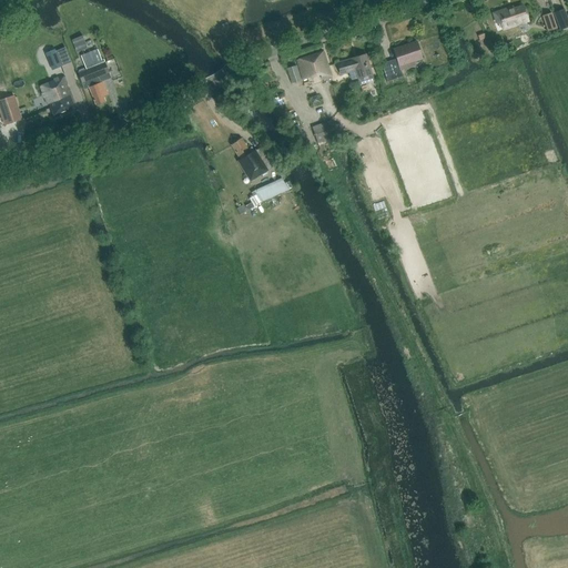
[(511,10),(511,8),(493,14),(496,24),(499,22),(501,31),(528,22),(523,6),(511,10)]
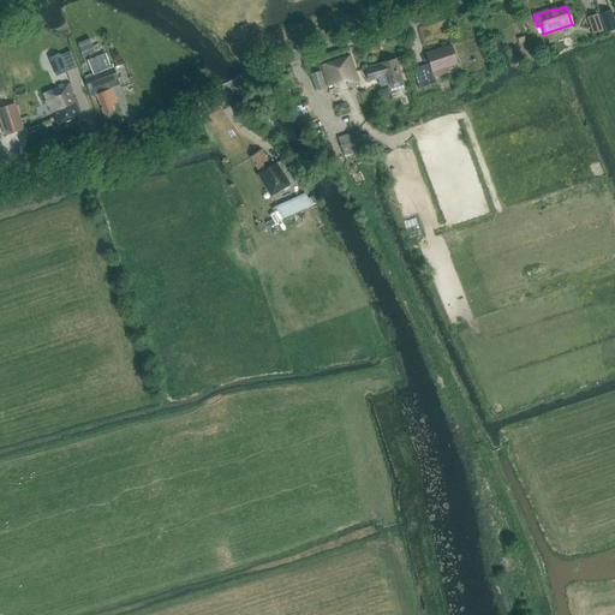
[(614,29),(614,21),(614,18),(610,10),(599,15),(607,33),(614,29)]
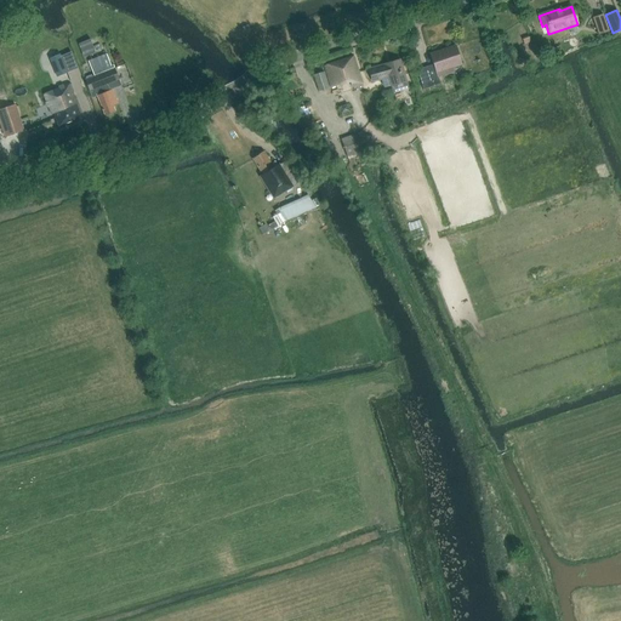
[(608,32),(602,15),(592,18),(597,35),(608,32)]
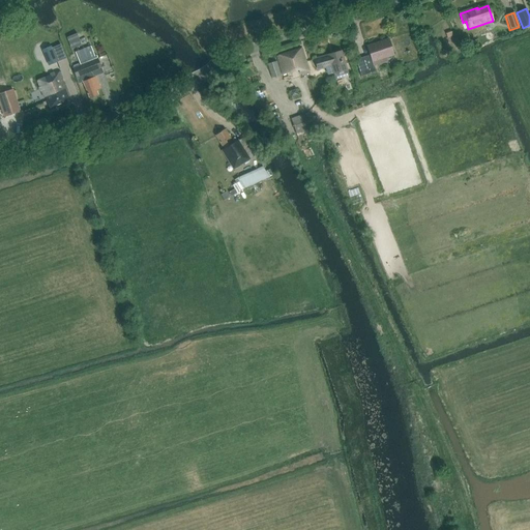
[(67,37),(71,49),(81,45),(77,33),(67,37)]
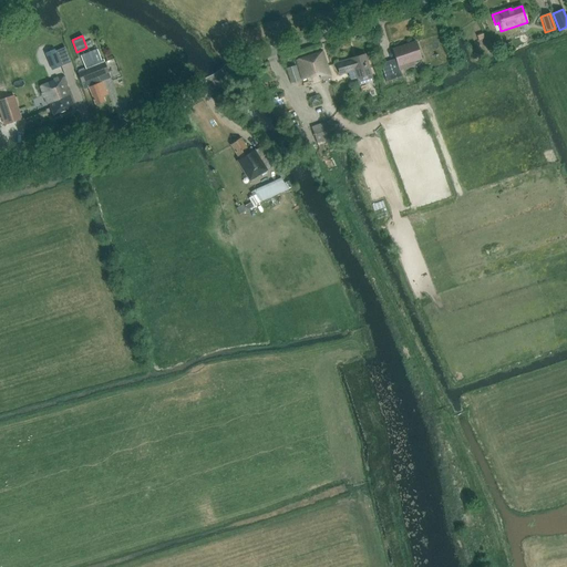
[(44,48),(47,53),(45,53),(51,70),(60,66),(59,63),(64,61),(62,54),(61,55),(55,42),(44,48)]
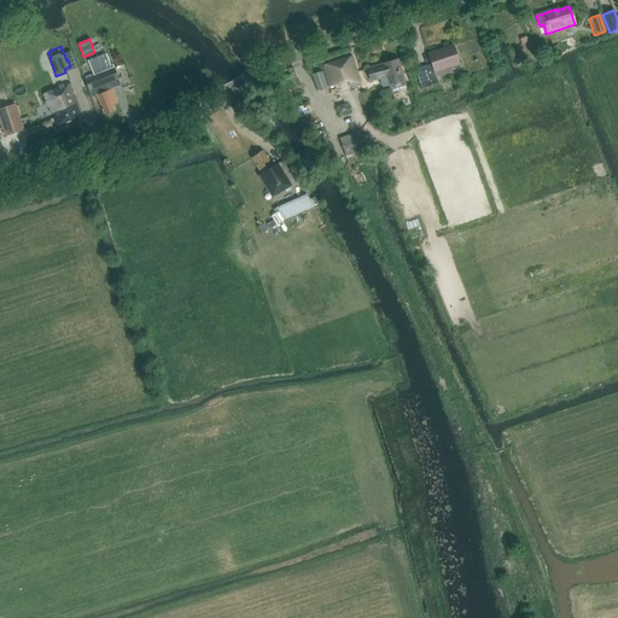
[(437,85),(435,77),(448,73),(450,68),(459,64),(453,46),(427,54),(432,66),(424,69),(430,87),(437,85)]
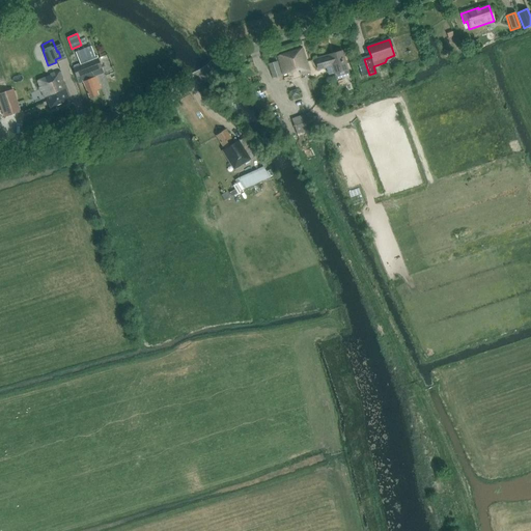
[(95,59),(91,47),(76,53),(80,65),(73,68),(79,84),(83,82),(89,99),(99,95),(96,91),(101,89),(95,77),(93,78),(91,73),(102,68),(98,58),(95,59)]
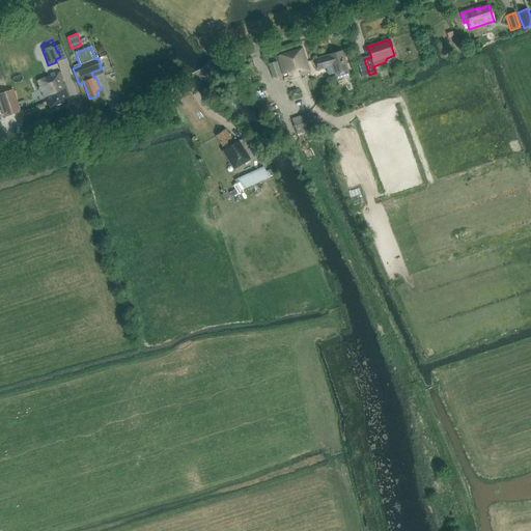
[(301,48),(278,55),(283,75),(297,71),(298,73),(300,72),(301,75),(308,72),(301,48)]
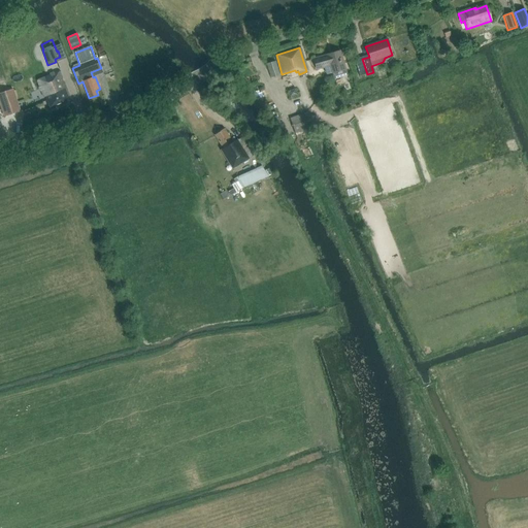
[(344,70),(340,52),(314,60),(316,69),(327,66),(328,71),(331,71),(332,73),(344,70)]
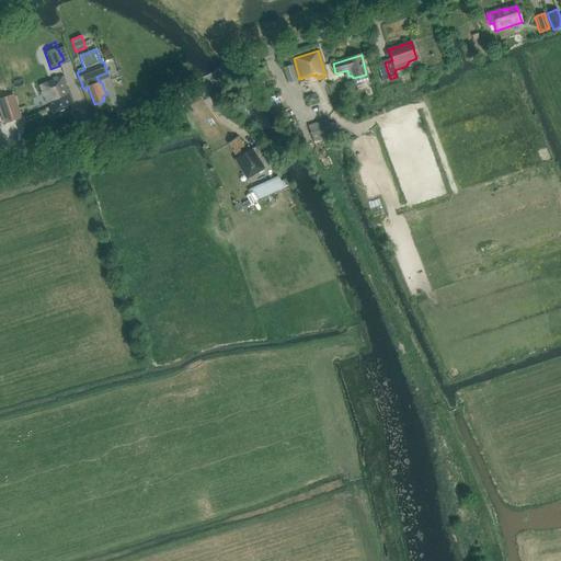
[(297,79),(293,65),(283,68),(287,82),(297,79)]
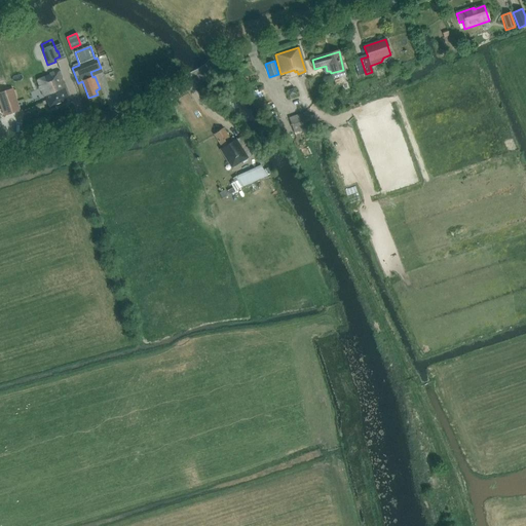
[(36,81),(43,98),(44,97),(49,108),(69,100),(58,72),(36,81)]
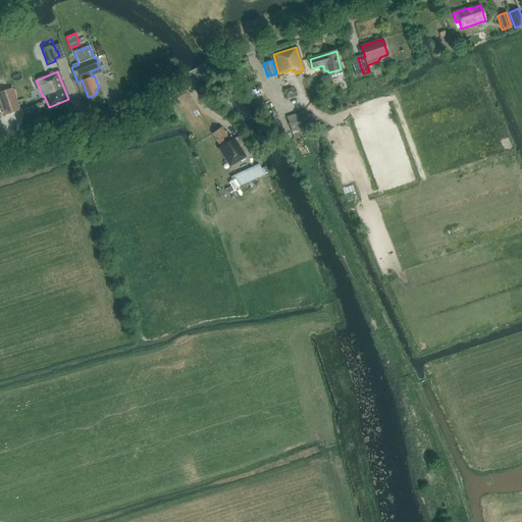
[(20,110),(13,89),(0,93),(0,105),(3,116),(20,110)]
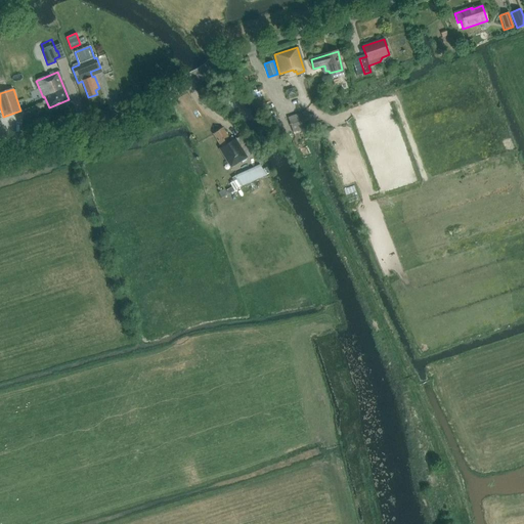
[(296,135),(311,130),(305,111),(288,117),(293,133),(295,132),(296,135)]
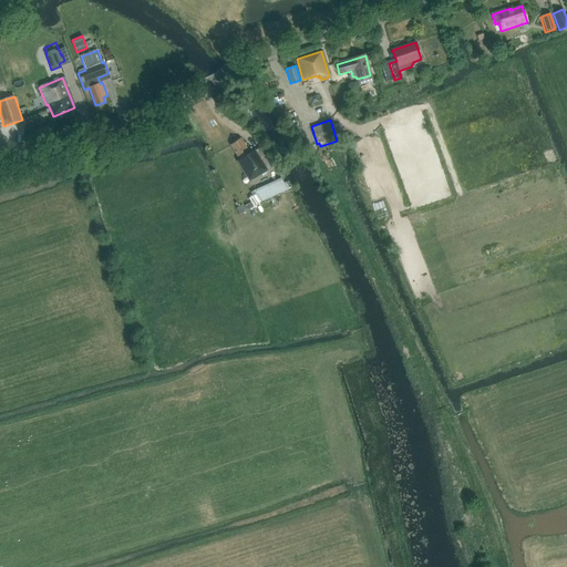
[(297,124),(292,126),(303,148),(309,145),(297,124)]
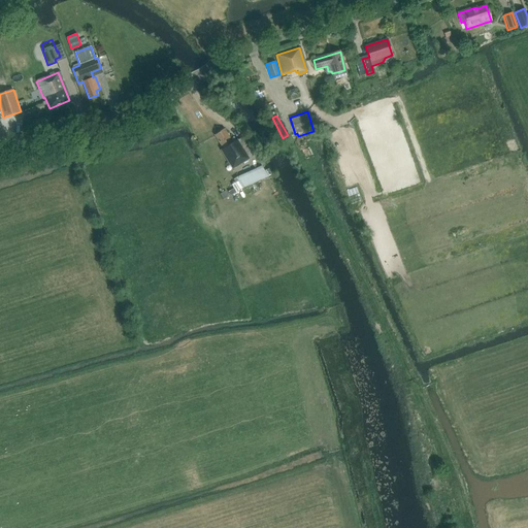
[(215,135),(223,149),(221,150),(232,168),(248,159),(236,141),(233,143),(224,129),(215,135)]
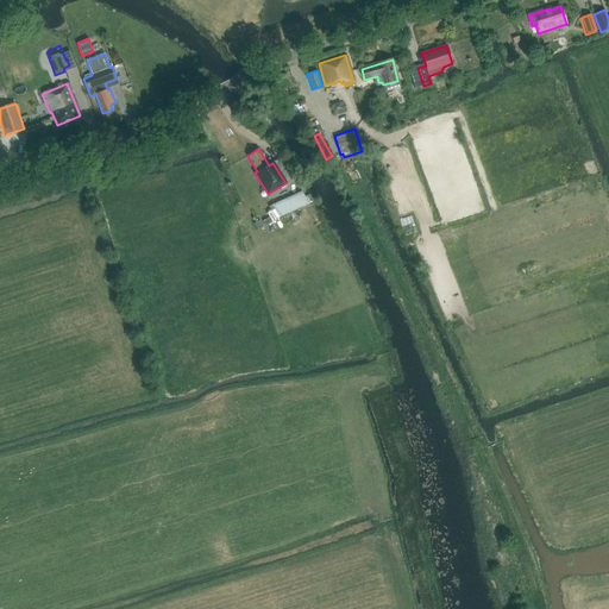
[(282,217),(311,203),(302,193),(275,205),(282,217)]
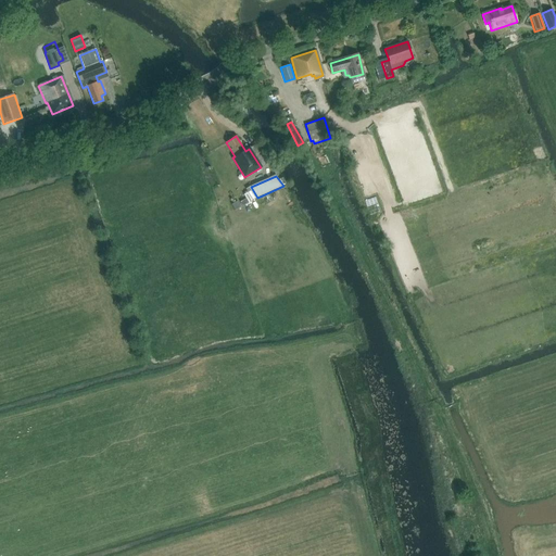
[(236,210),(241,206),(238,201),(231,204),(236,210)]
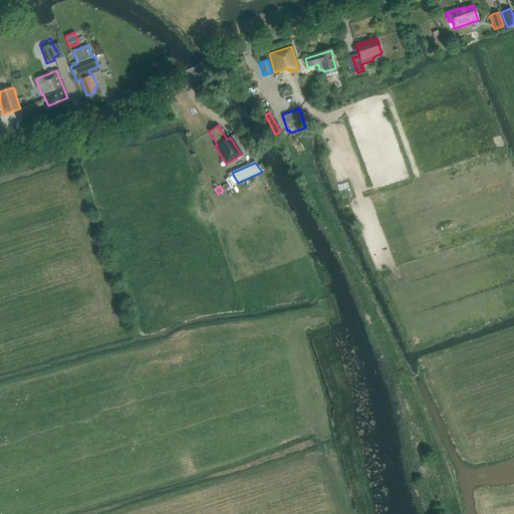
All buildings are outlined.
